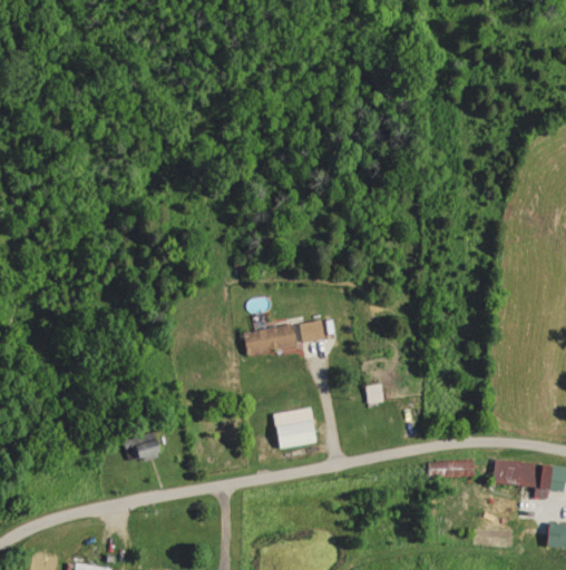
[(328,336),(323,318),(299,324),(303,343),(328,336)]
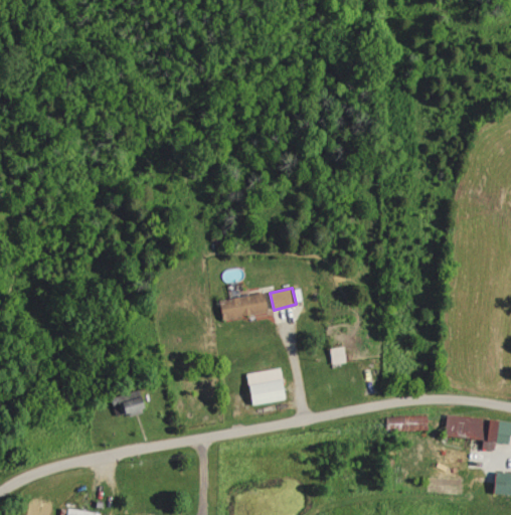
[(220,299),(222,318),(269,313),(267,293),(220,299)]
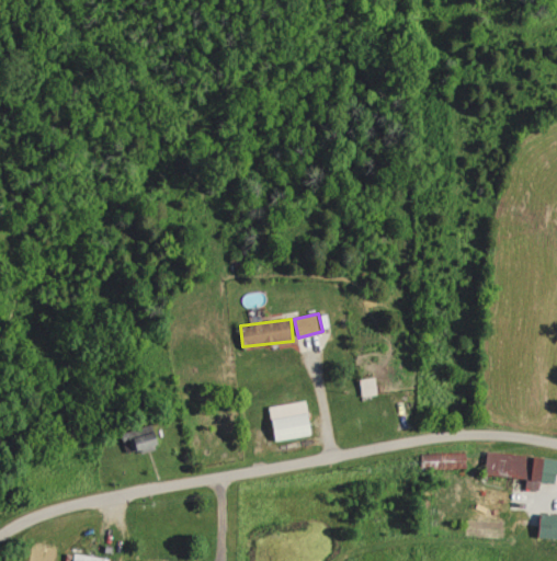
[(273,441),(310,437),(308,402),(270,404),(273,441)]
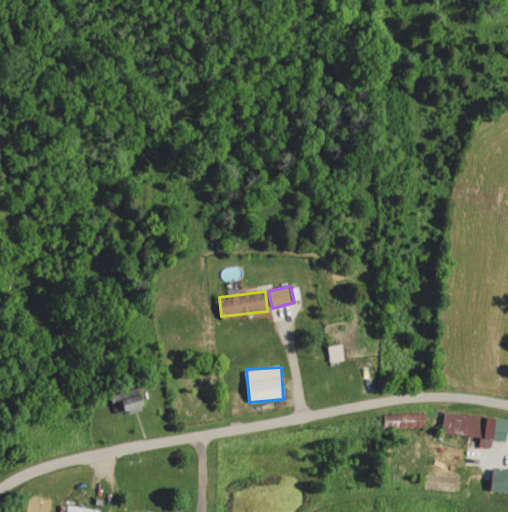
[(117,394),(122,414),(147,407),(142,388),(117,394)]
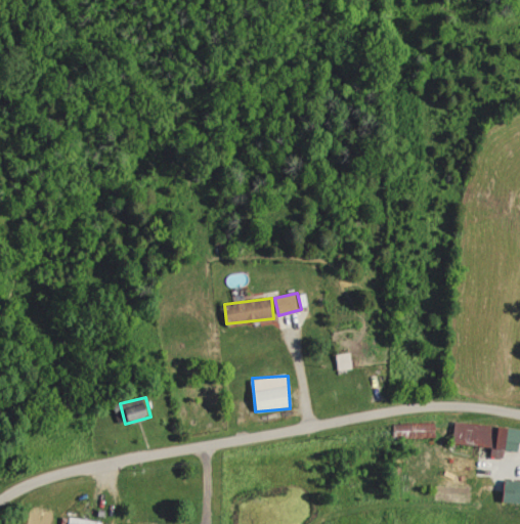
[(453,442),(517,451),(519,442),(519,429),(457,421),(453,442)]
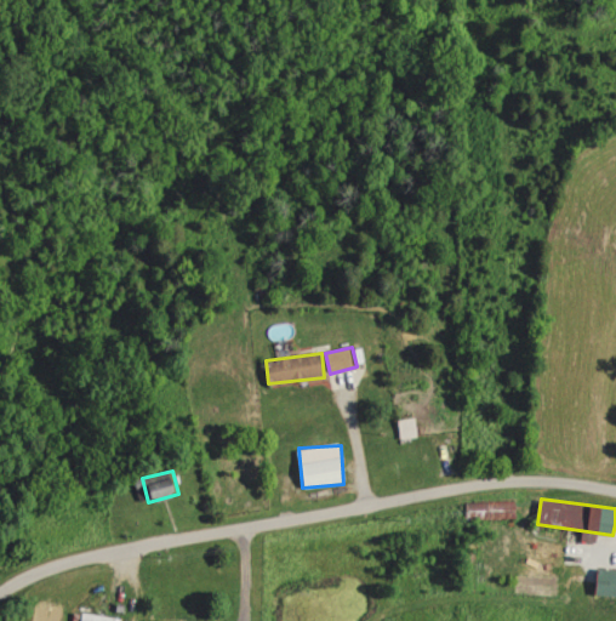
[(517,501),(467,502),(467,519),(517,518),(517,501)]
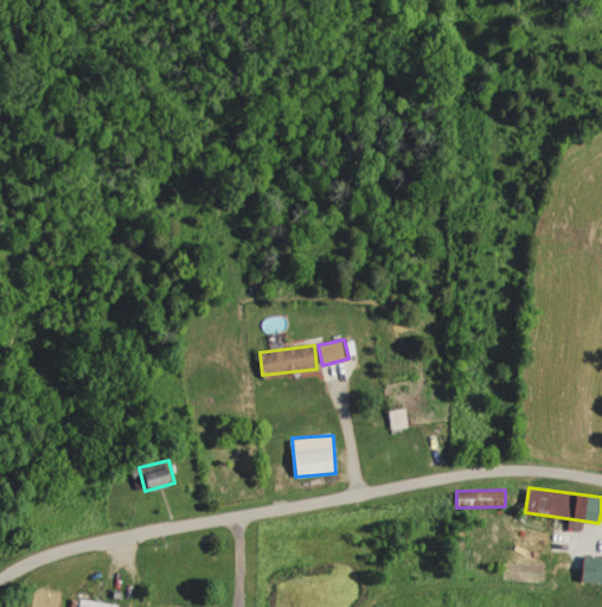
[(582,582),(601,582),(601,556),(582,556),(582,582)]
